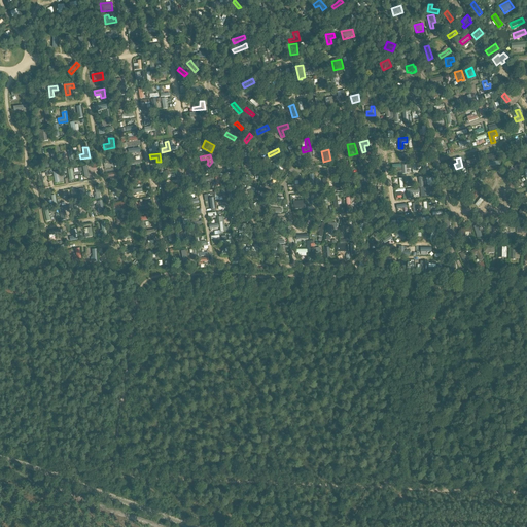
[(265,160),(259,161),(253,161),(252,161),(253,168),(266,167),(265,160)]
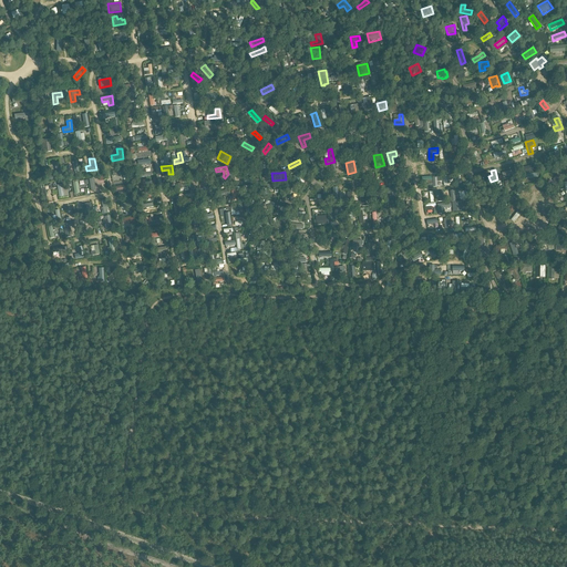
[(297,175),(294,176),(298,186),(302,184),(300,178),(297,175)]
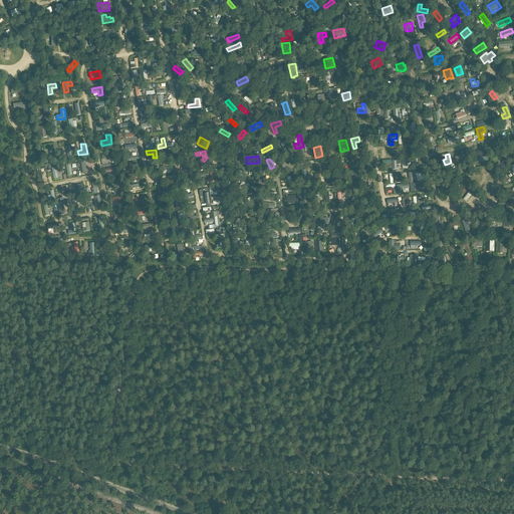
[(499,168),(503,171),(506,167),(510,163),(504,159),(502,163),(502,164),(499,168)]
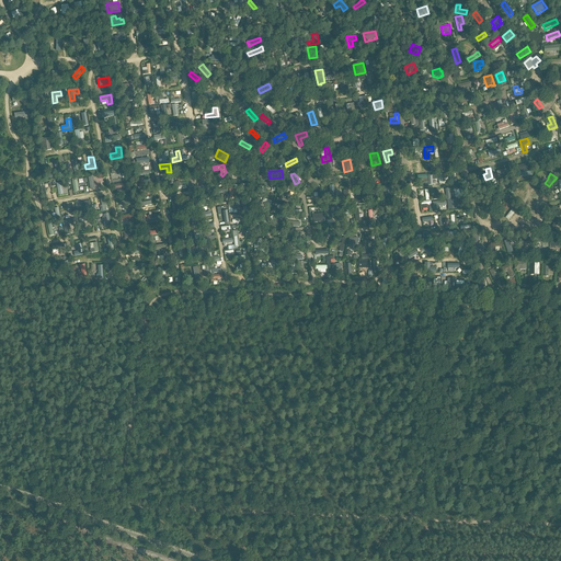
[(151,183),(144,183),(144,179),(138,180),(139,189),(151,187),(151,183)]
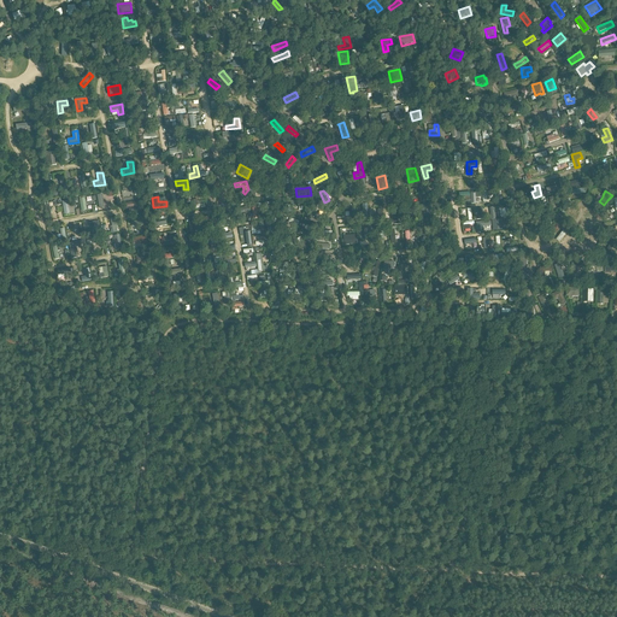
[(429,204),(421,206),(423,217),(432,215),(429,204)]
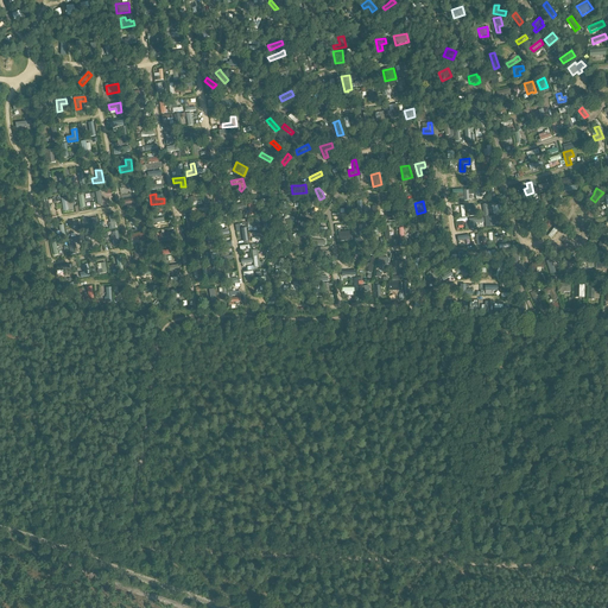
[(367,214),(367,219),(368,219),(374,219),(375,219),(377,207),(373,207),(372,214),(367,214)]
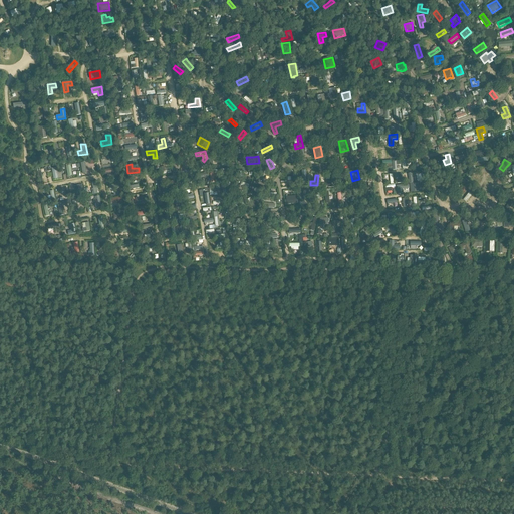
[(419,188),(419,185),(418,183),(411,184),(411,192),(419,192),(419,188)]
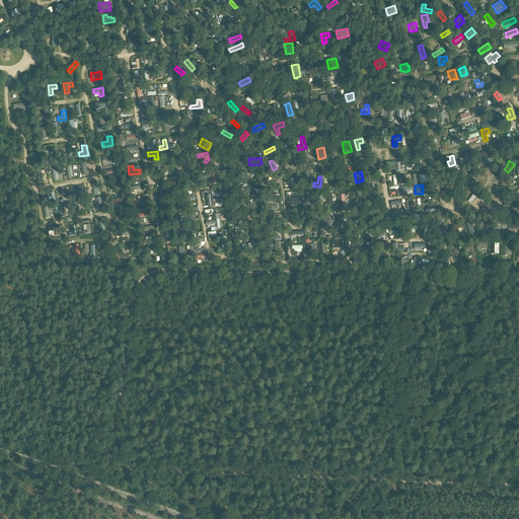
[(149,198),(137,200),(139,207),(150,205),(149,198)]
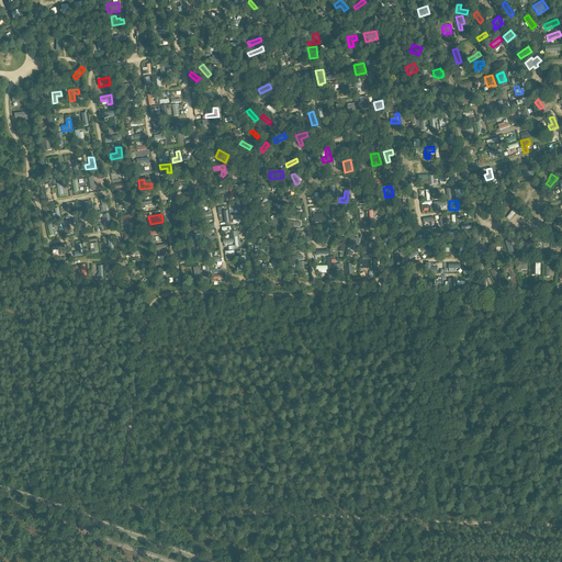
[(325,214),(313,215),(314,223),(325,222),(325,214)]
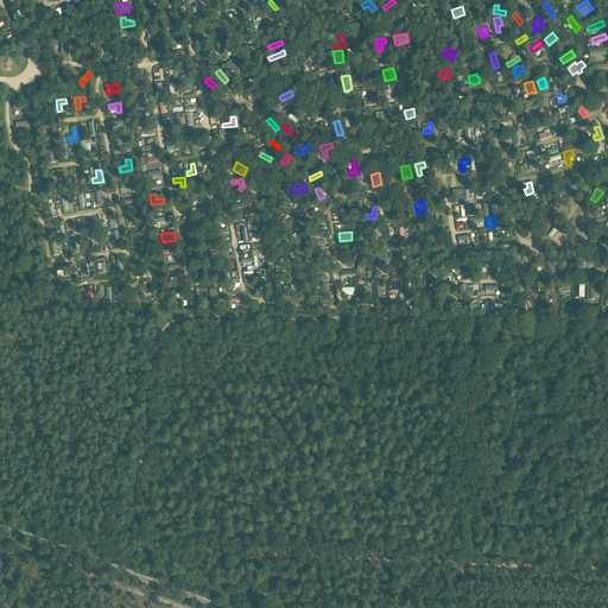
[(283,234),(280,236),(289,247),(291,245),(286,239),(283,235),(283,234)]
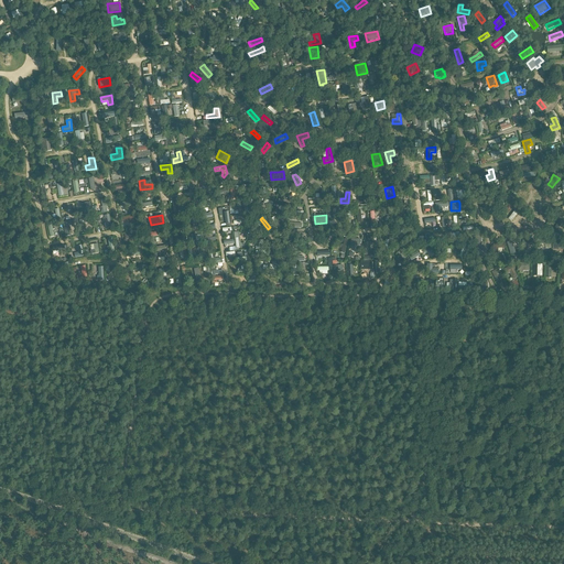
[(351,238),(350,249),(354,250),(354,252),(358,252),(358,251),(359,243),(360,240),(360,239),(351,238)]
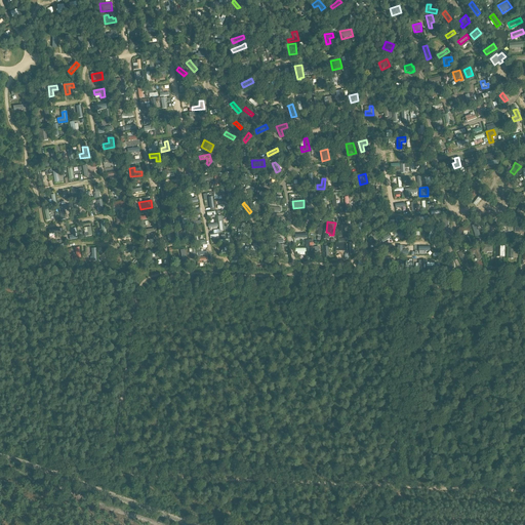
[(276,227),(268,227),(268,235),(272,235),(272,231),(276,230),(276,227)]
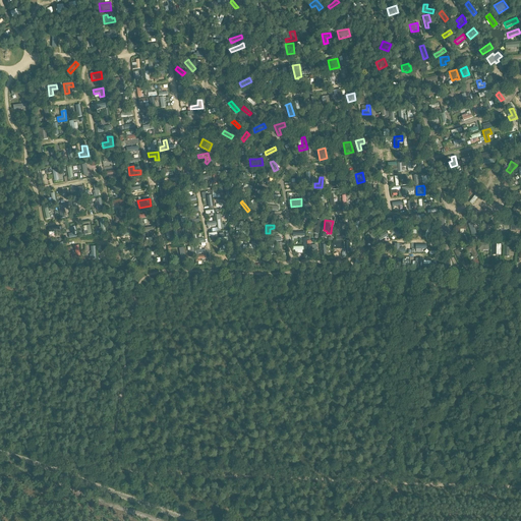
[(460,230),(464,230),(466,230),(466,225),(455,225),(456,235),(460,235),(460,234),(460,230)]
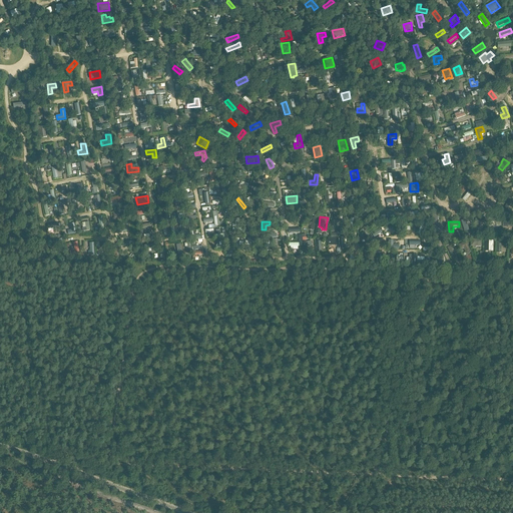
[(372,231),(378,225),(375,222),(372,225),(369,222),(366,225),(372,231)]
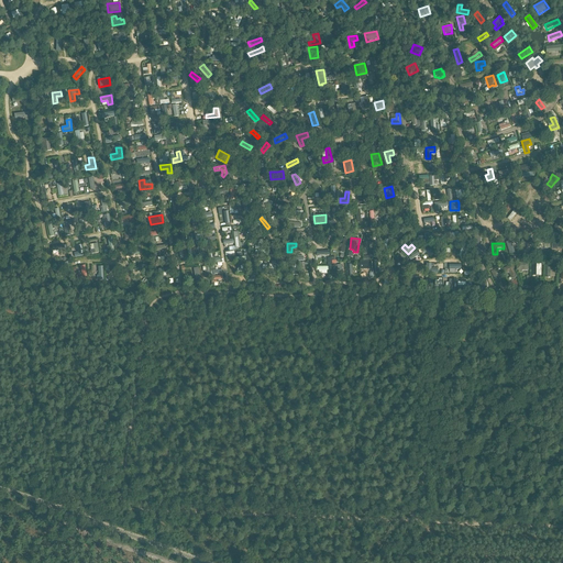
[(78,252),(74,253),(75,257),(84,256),(81,245),(77,246),(78,252)]
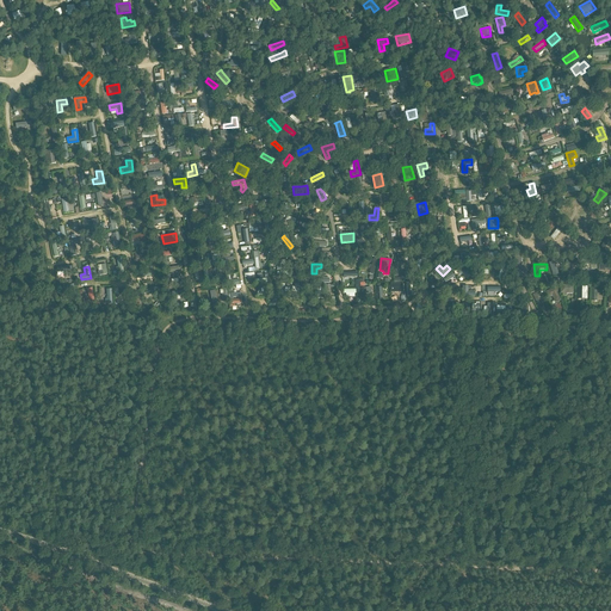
[(432,271),(430,275),(436,279),(438,282),(442,278),(432,271)]
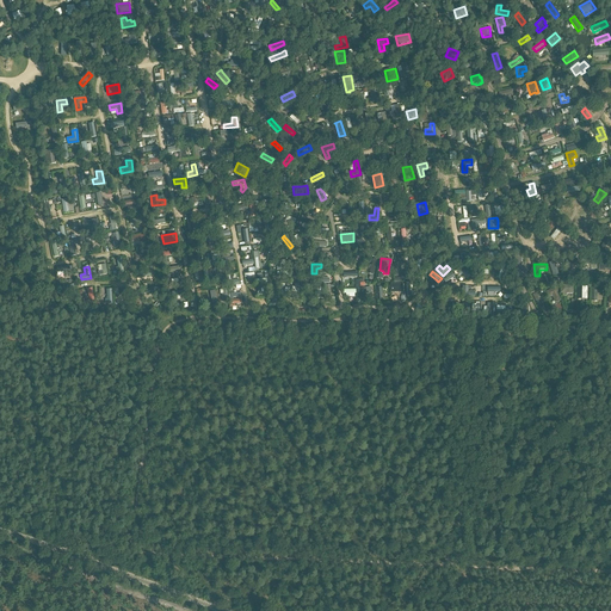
[(452,272),(443,279),(445,283),(455,277),(452,272)]
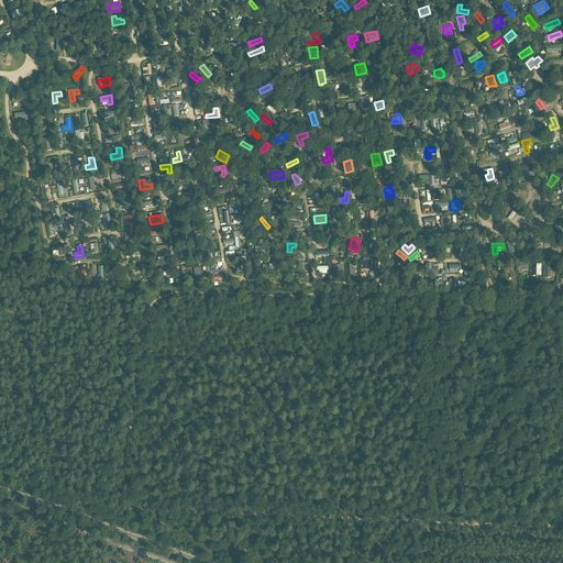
[(69,262),(61,264),(62,267),(66,266),(66,272),(70,272),(69,262)]
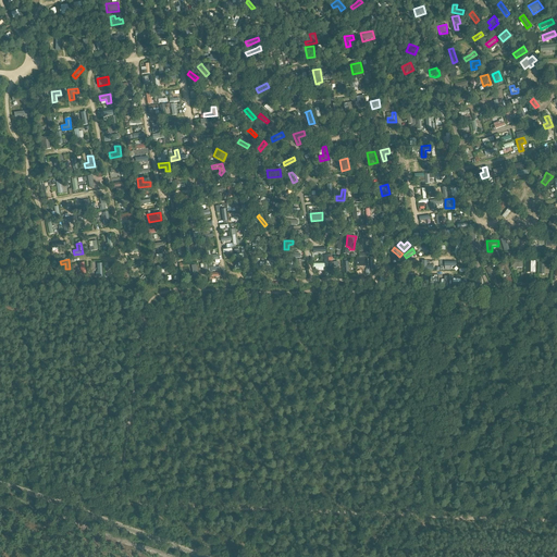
[(511,259),(510,268),(522,268),(522,259),(511,259)]
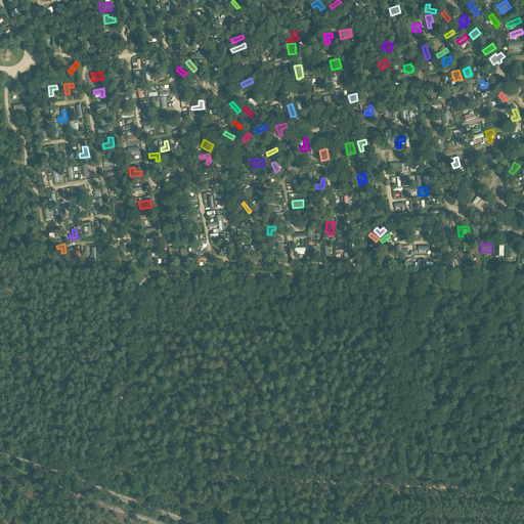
[(504,257),(504,246),(494,245),(494,256),(504,257)]
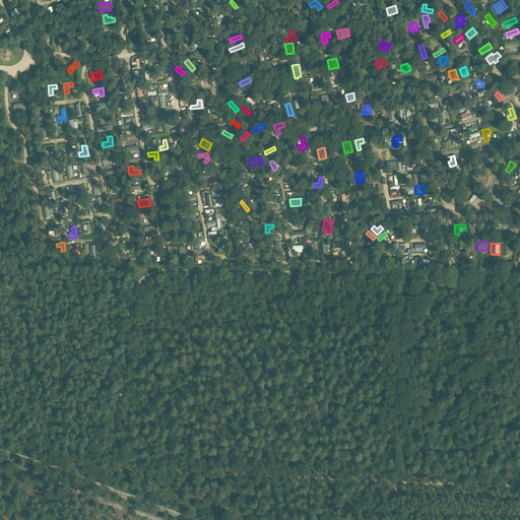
[(394,253),(404,253),(404,248),(398,248),(398,244),(394,244),(394,253)]
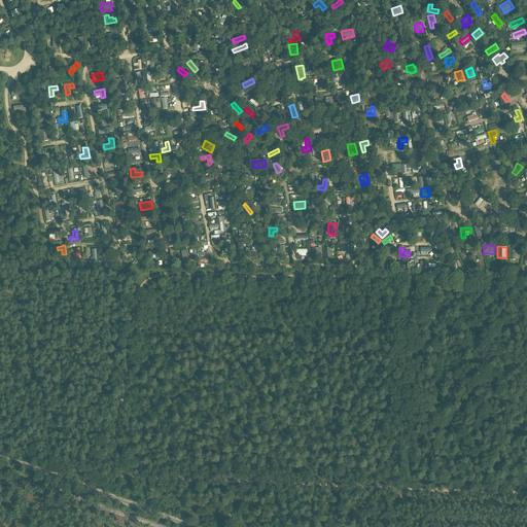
[(478,248),(471,251),(472,256),(476,254),(479,261),(483,259),(478,248)]
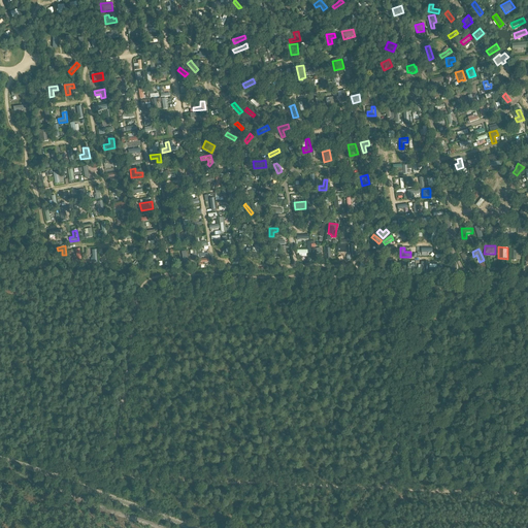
[(512,249),(510,260),(516,261),(516,254),(521,254),(521,250),(512,249)]
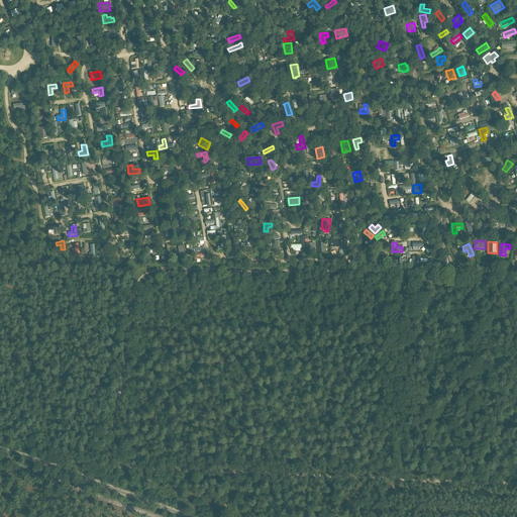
[(149,250),(151,250),(156,250),(154,246),(149,246),(145,247),(146,257),(150,257),(150,253),(149,250)]
